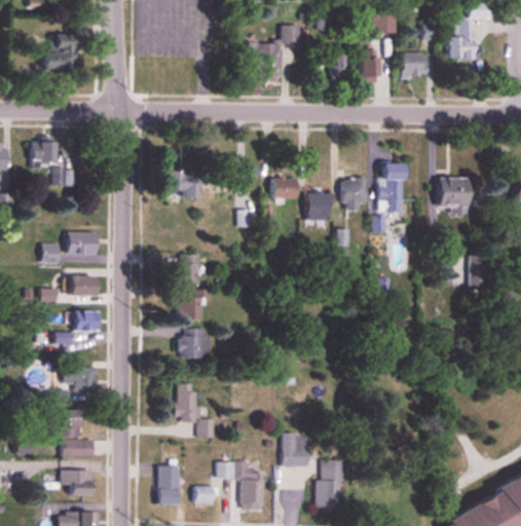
[(393,12),(369,12),(369,34),(393,34),(393,12)]
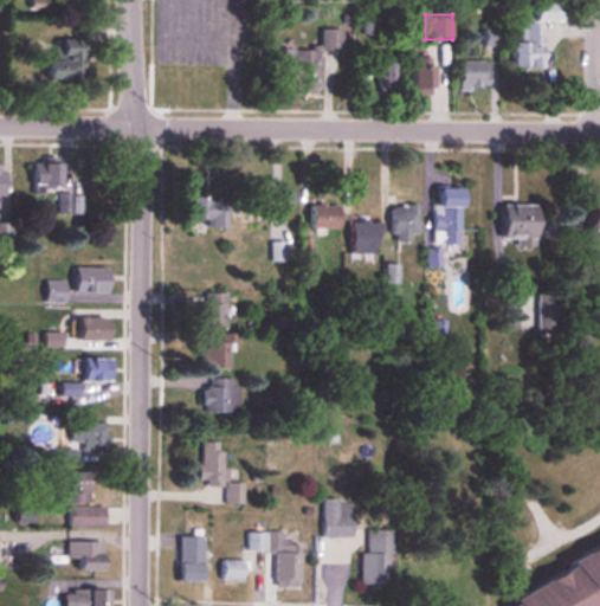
[(543,25),(520,25),(520,44),(515,44),(515,70),(544,70),(543,25)]
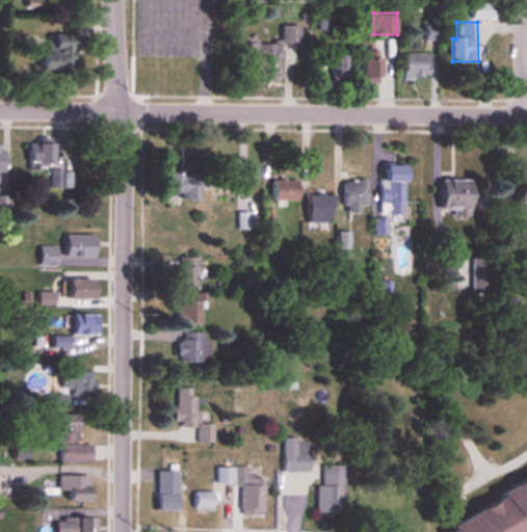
[(444,41),(444,25),(429,25),(429,41),(444,41)]
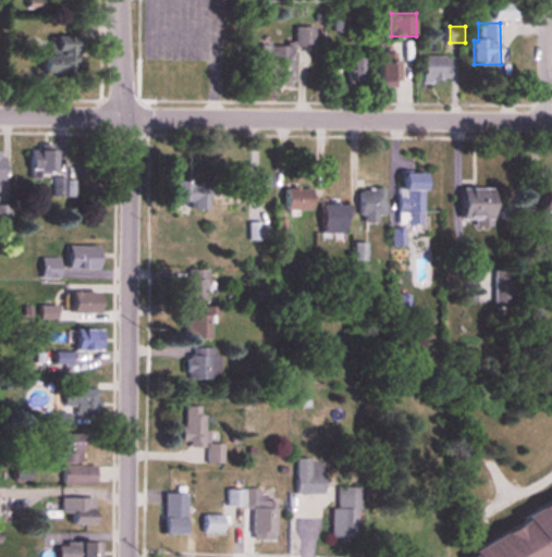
[(319,27),(299,27),(299,46),(266,46),(265,74),(274,74),(274,87),(298,87),(298,48),(319,48),(319,27)]
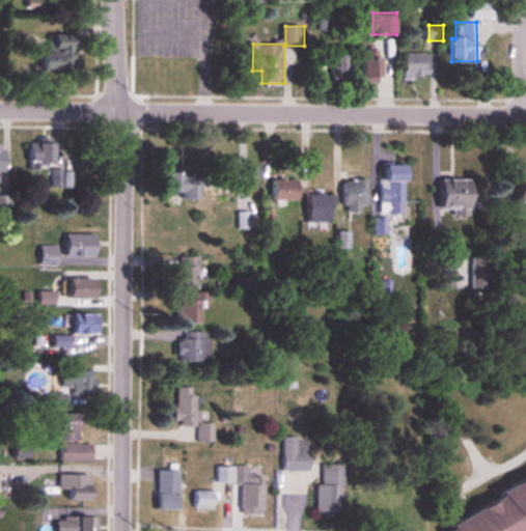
[(79,71),(79,35),(55,35),(55,53),(45,53),(45,71),(79,71)]
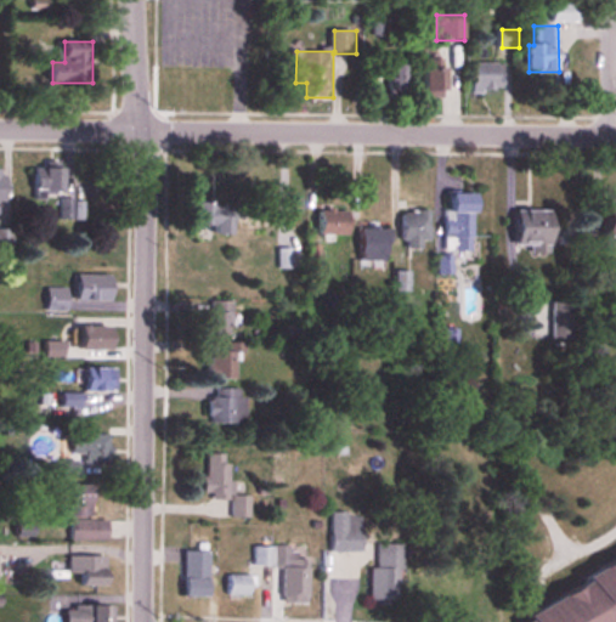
[(474,92),(503,92),(503,64),(474,64),(474,92)]
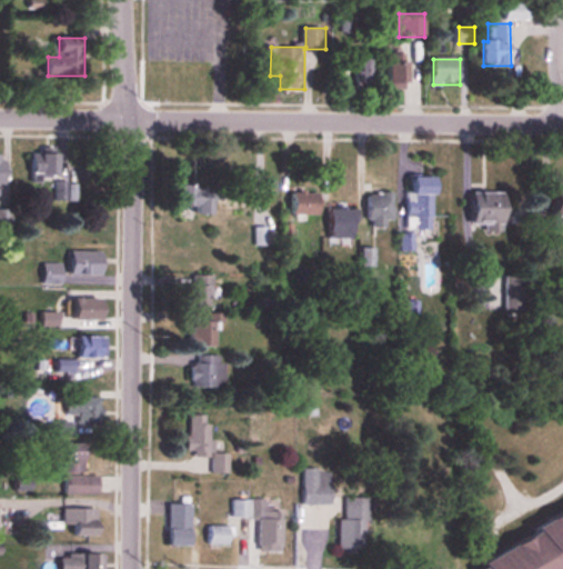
[(375,60),(358,60),(358,90),(375,90),(375,60)]
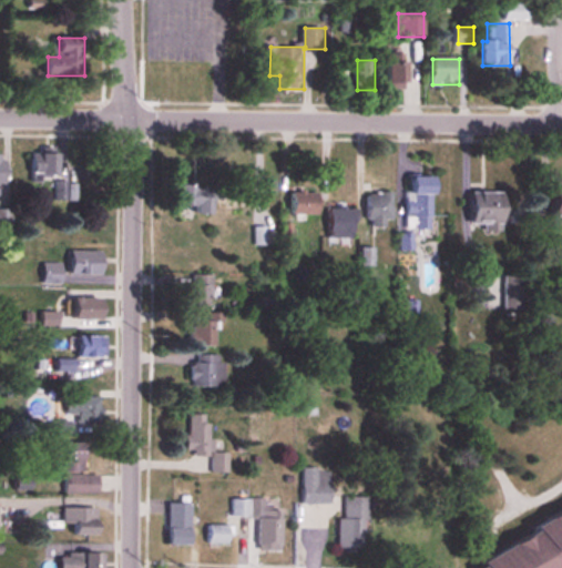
[(389,61),(389,90),(408,90),(408,61),(389,61)]
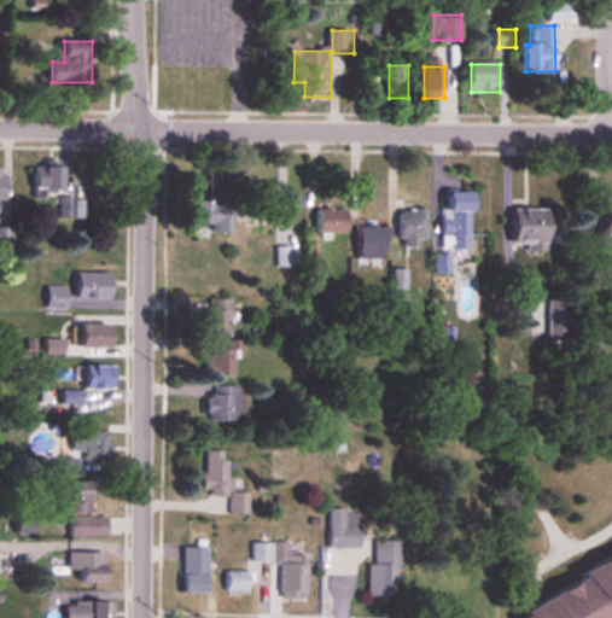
[(64,190),(64,165),(38,165),(38,190),(64,190)]
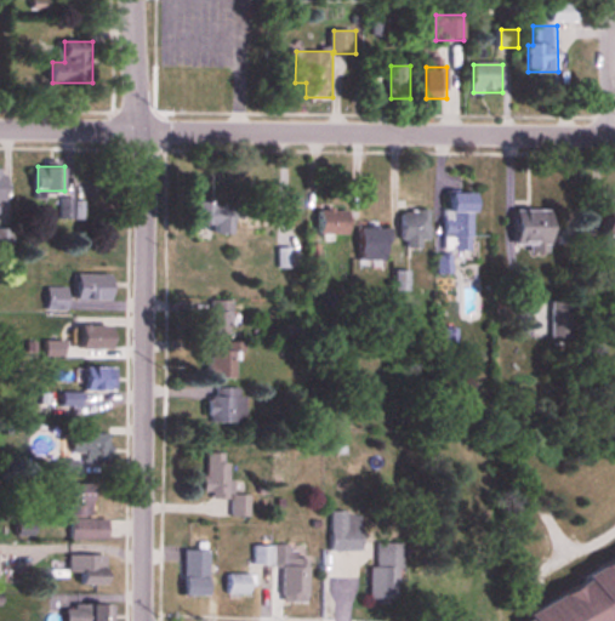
[(476,193),(449,193),(449,250),(476,250),(476,193)]
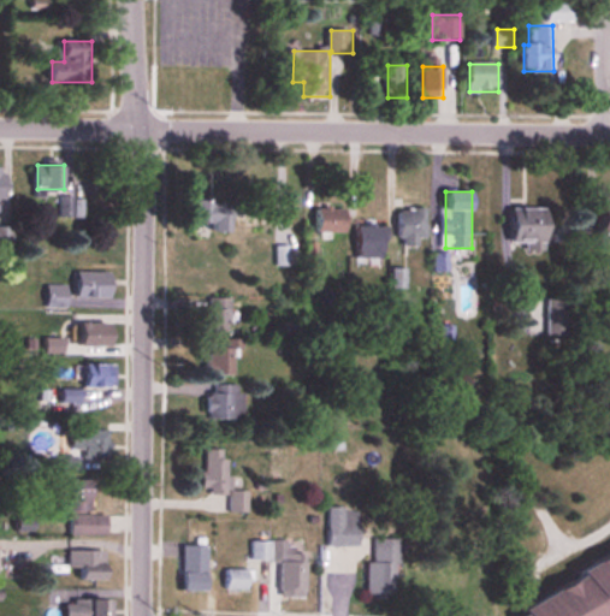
[(609,197),(598,197),(598,234),(609,234),(609,197)]
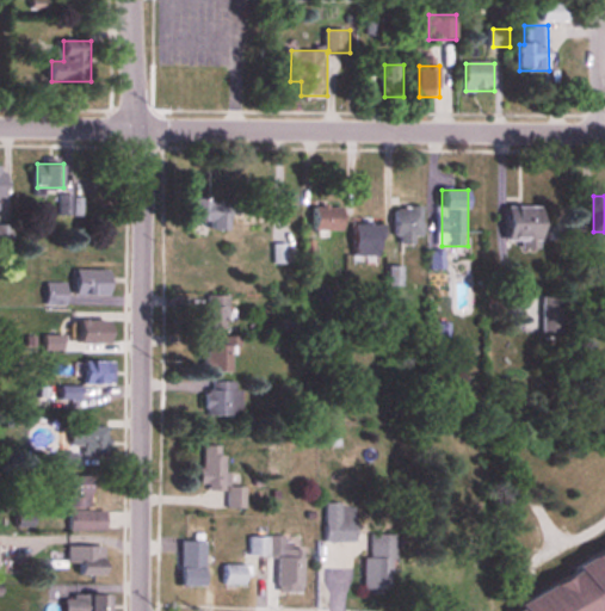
[(88,197),(66,197),(66,215),(88,215),(88,197)]
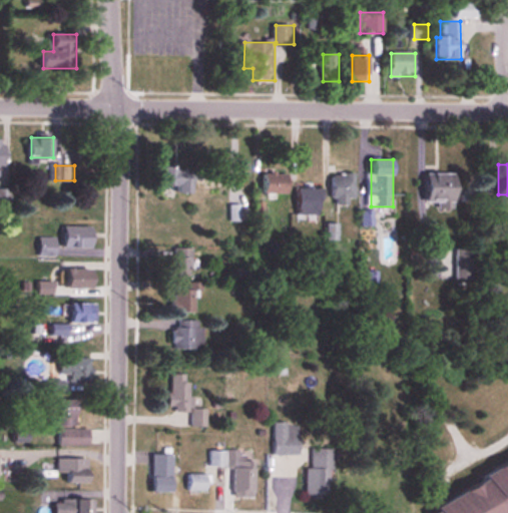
[(191,167),(163,166),(162,186),(190,187),(191,167)]
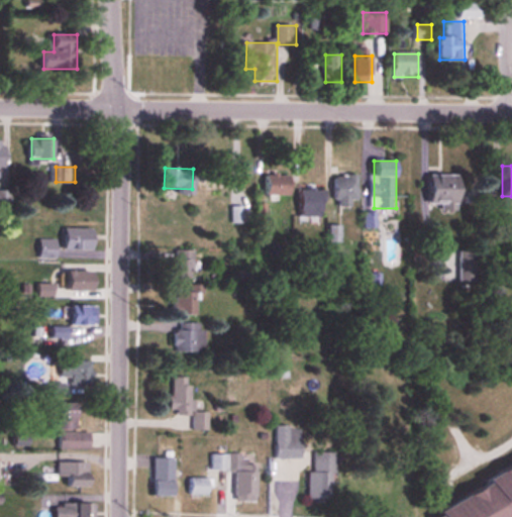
[(268,195),(292,195),(292,174),(268,174),(268,195)]
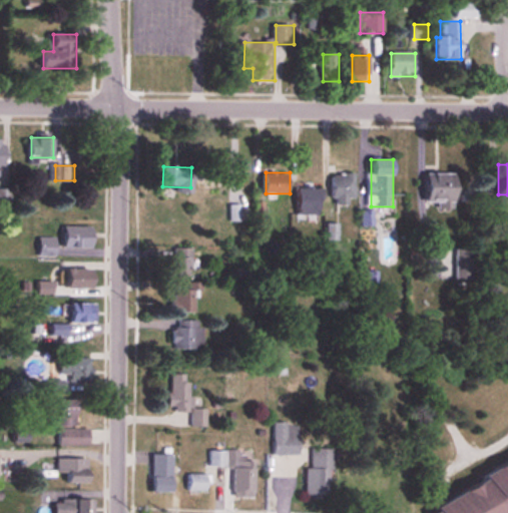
[(442,203),(442,210),(456,210),(456,172),(426,172),(426,203),(442,203)]
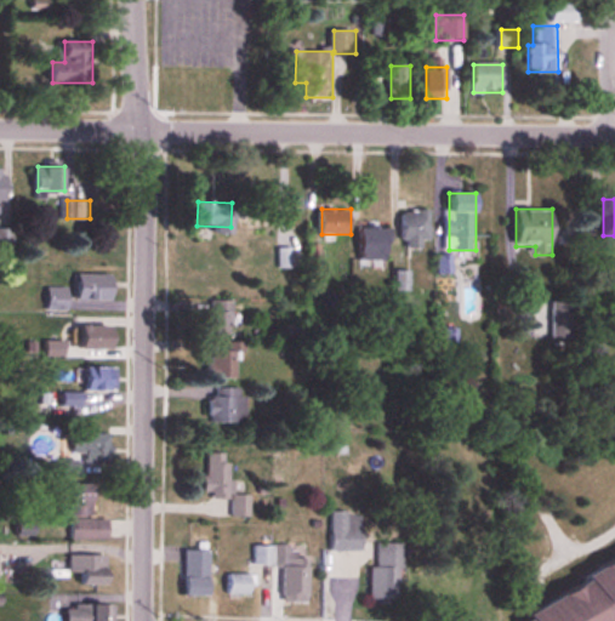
[(433,245),(433,210),(404,210),(404,245),(433,245)]
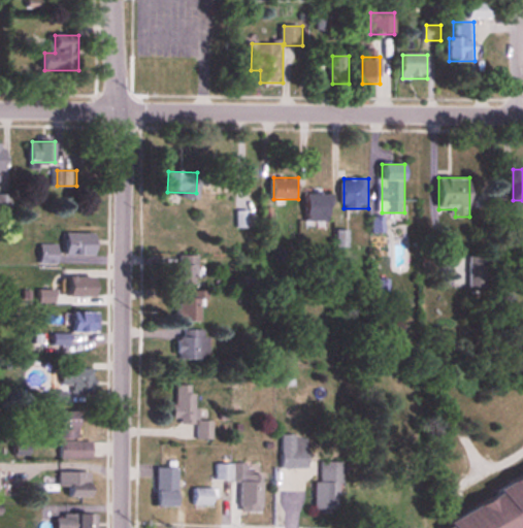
[(308,193),(308,221),(333,221),(333,193),(308,193)]
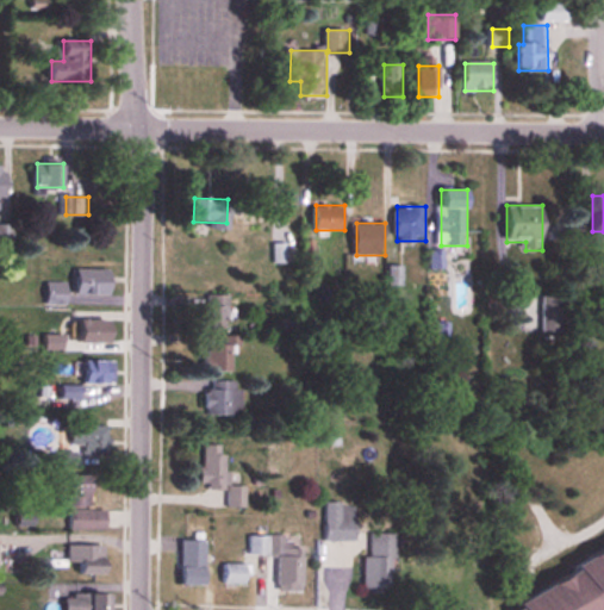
[(4,246),(14,247),(16,235),(4,234),(4,246)]
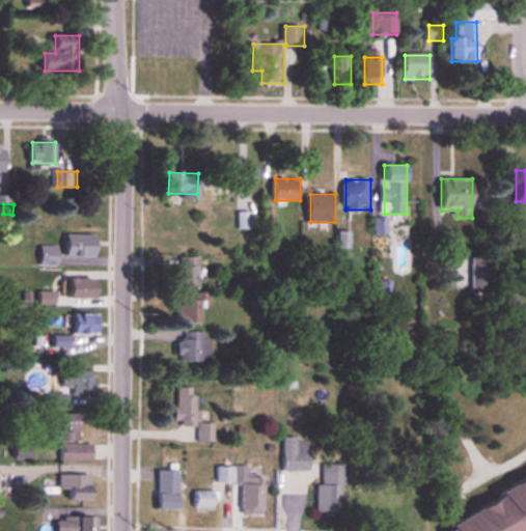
[(388,219),(380,219),(380,233),(388,233),(388,219)]
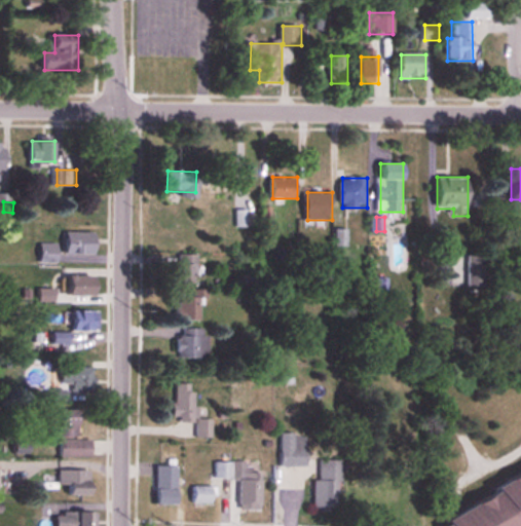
[(67,255),(96,255),(96,232),(67,232),(67,255)]
